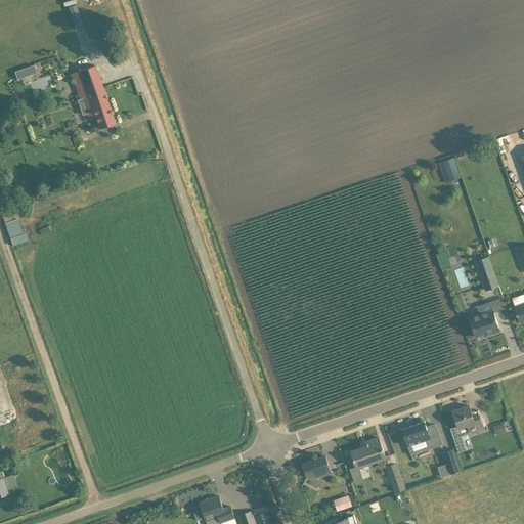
[(71,74),(72,75),(80,99),(81,99),(88,97),(92,110),(88,112),(90,118),(95,117),(99,129),(105,127),(115,124),(115,123),(102,88),(95,66),(72,73),(71,74)]
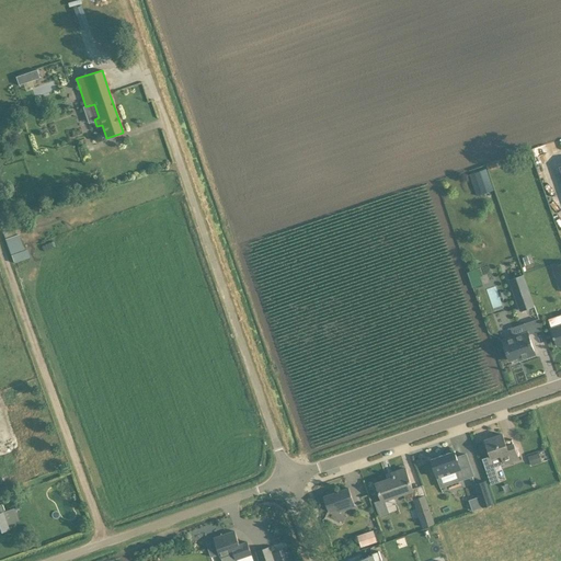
[(35,98),(57,89),(54,80),(32,89),(35,98)]
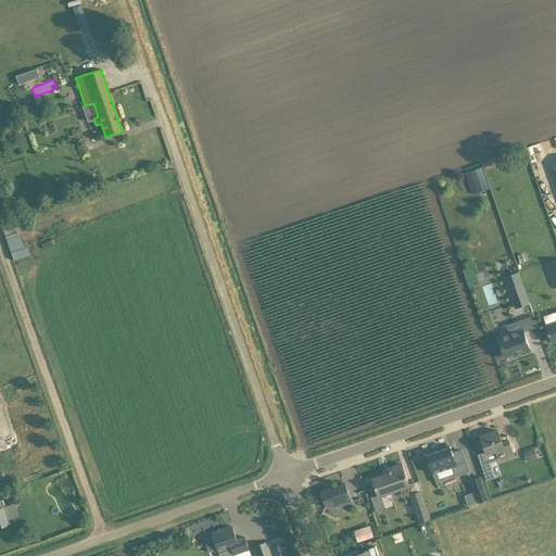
[(469,167),(476,189),(488,185),(480,163),(469,167)]
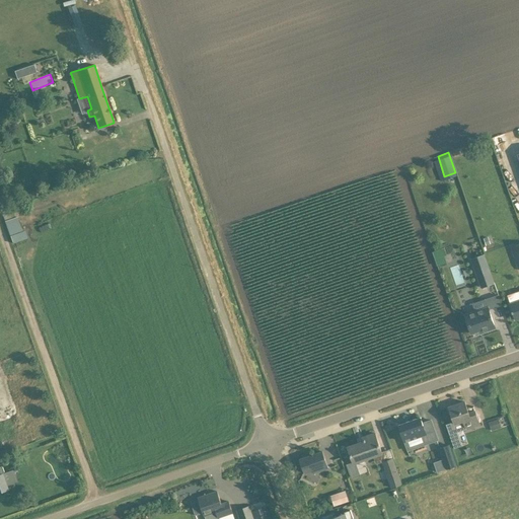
[(441,248),(433,251),(438,266),(446,264),(441,248)]
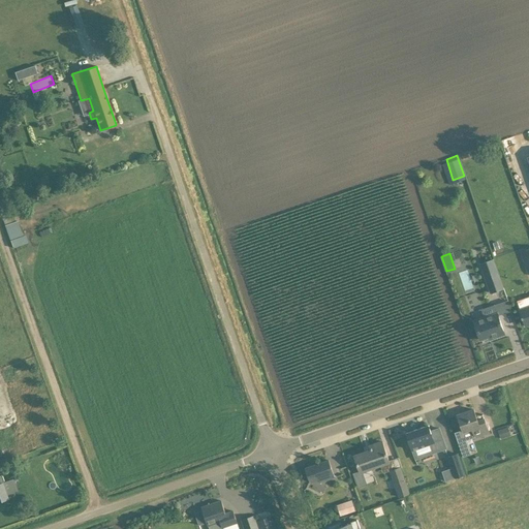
[(480,263),(491,292),(503,288),(494,259),(480,263)]
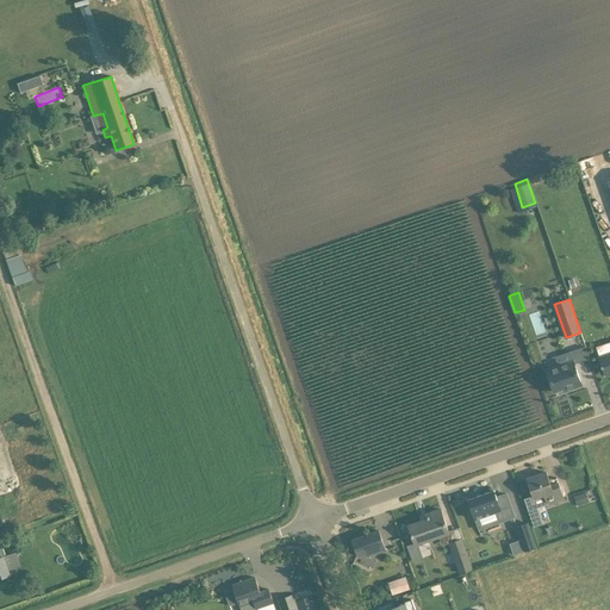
[(605,377),(609,374),(609,353),(599,358),(605,377)]
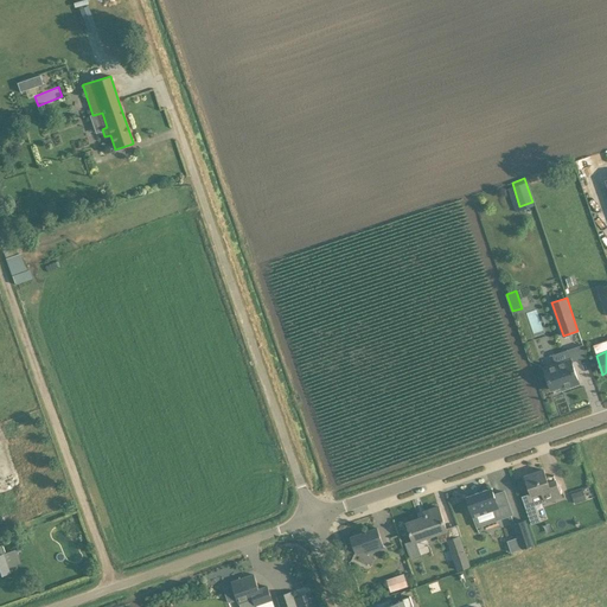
[(570,359),(556,364),(544,368),(551,390),(562,387),(562,389),(563,389),(569,388),(580,383),(572,362),(570,359)]
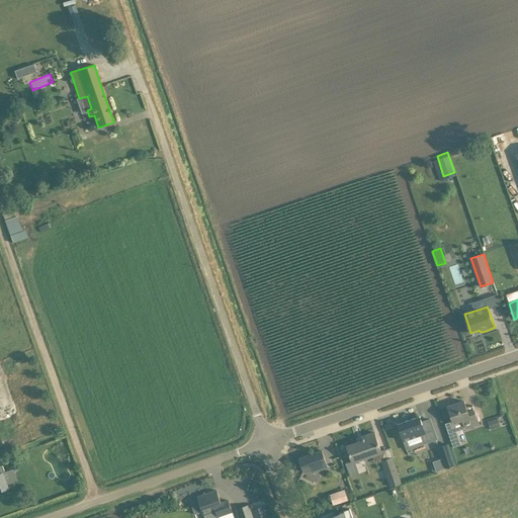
[(517,381),(509,385),(515,403),(517,401),(517,381)]
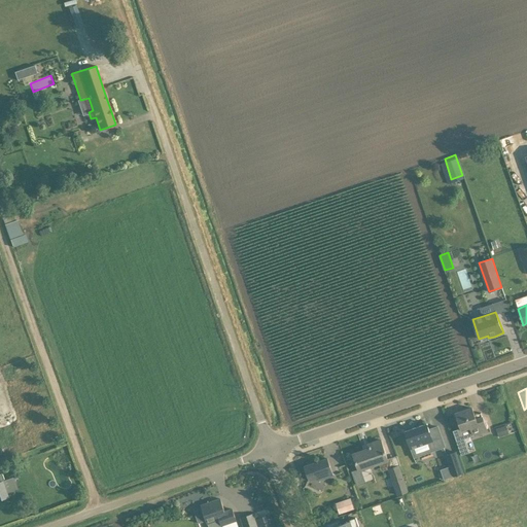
[(488,431),(486,426),(483,417),(477,419),(472,408),(456,414),(461,430),(470,427),(473,435),(488,431)]
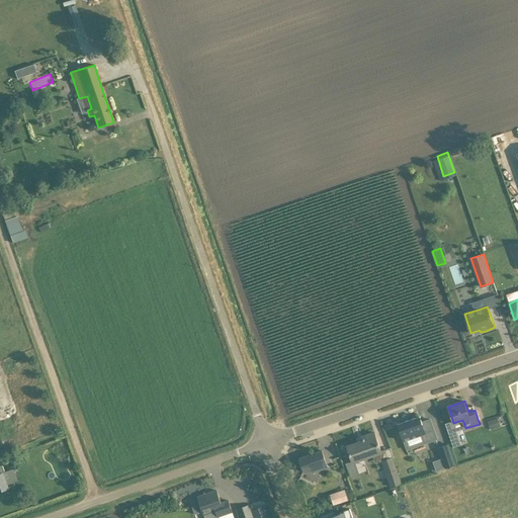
[(422,422),(420,417),(398,424),(407,450),(438,439),(431,418),(422,422)]
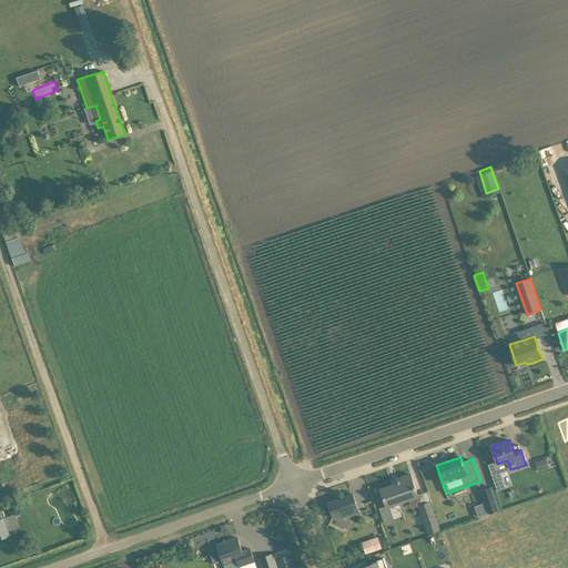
[(543,469),(549,467),(546,458),(539,460),(543,469)]
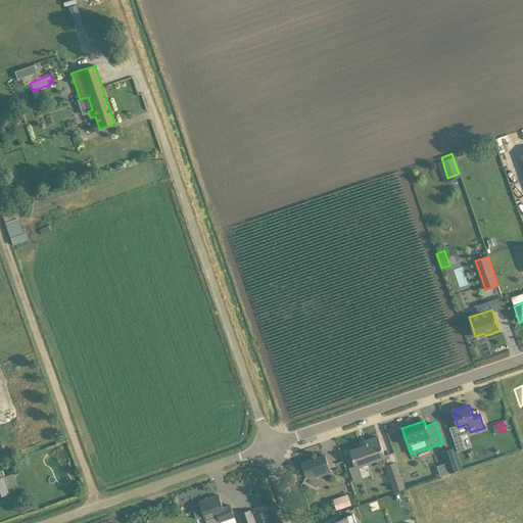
[(357,467),(385,457),(378,436),(366,440),(367,444),(350,450),(357,467)]
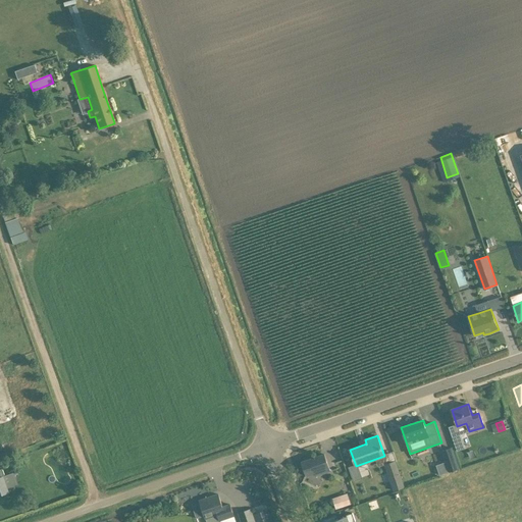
[(442,451),(450,471),(460,468),(453,448),(442,451)]
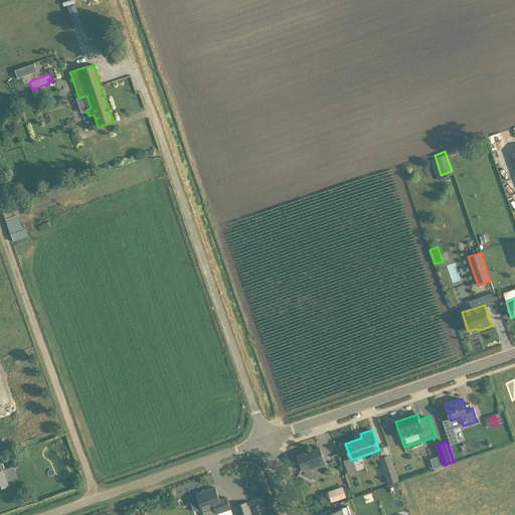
[(298,456),(303,470),(310,467),(311,470),(326,464),(320,448),(312,451),(298,456)]
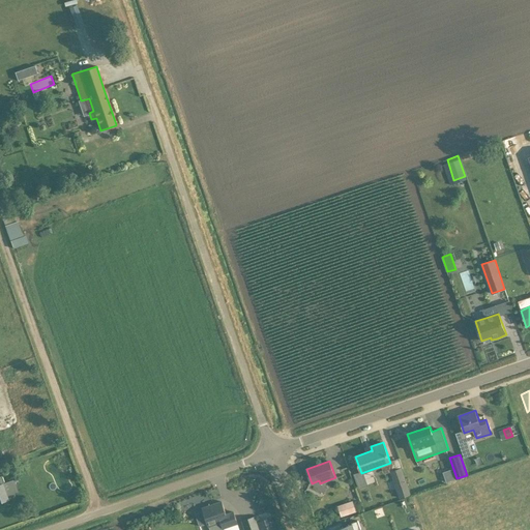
[(393,471),(390,472),(398,492),(391,494),(393,500),(400,498),(400,499),(411,495),(402,469),(393,471)]
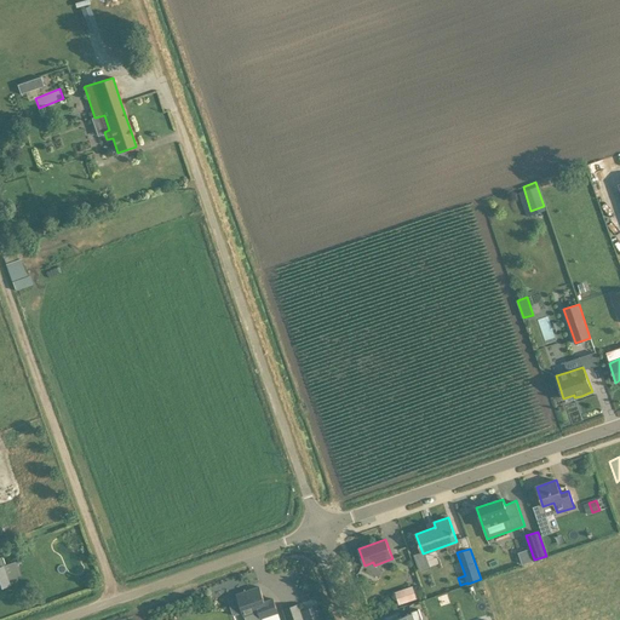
[(259,586),(248,590),(250,593),(237,597),(239,598),(229,602),(234,615),(242,612),(245,616),(258,612),(260,619),(277,613),(274,600),(264,602),(259,586)]
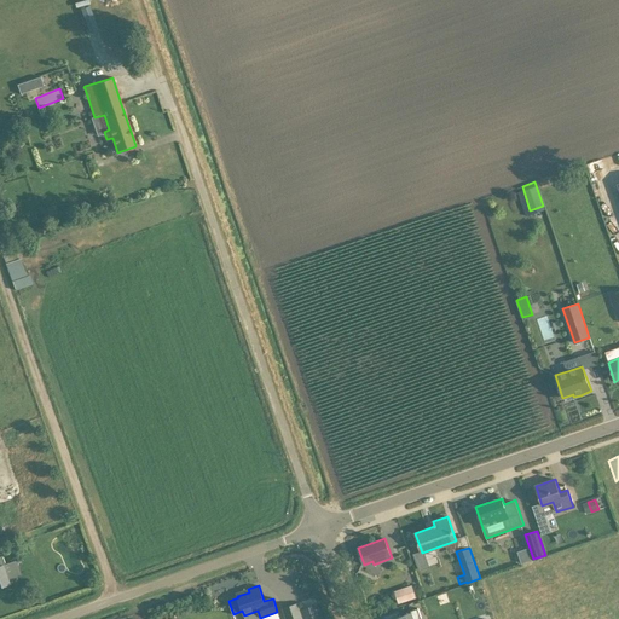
[(416,597),(412,585),(398,590),(394,591),(399,603),(416,597)]
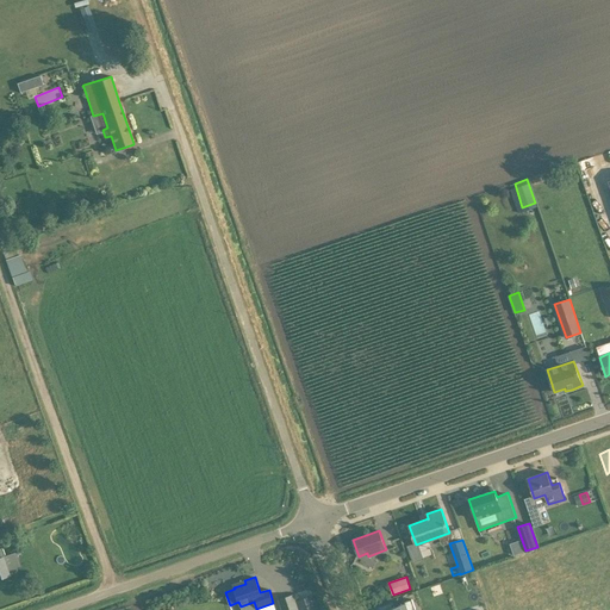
[(279,599),(281,609),(298,609),(293,595),(279,599)]
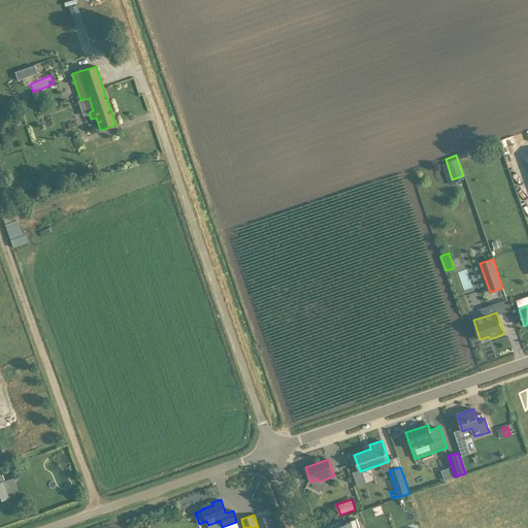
[(339,521),(326,526),(327,527),(353,527),(358,527),(359,527),(357,519),(356,520),(340,525),(339,521)]
